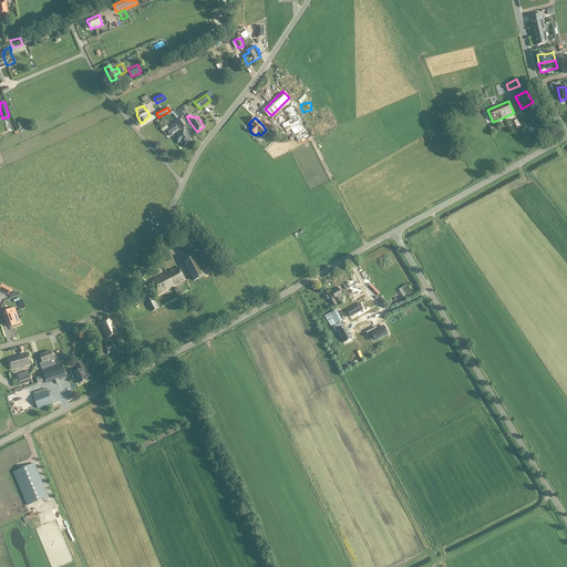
[(514,125),(516,130),(521,127),(516,120),(514,121),(514,120),(508,122),(511,126),(514,125)]
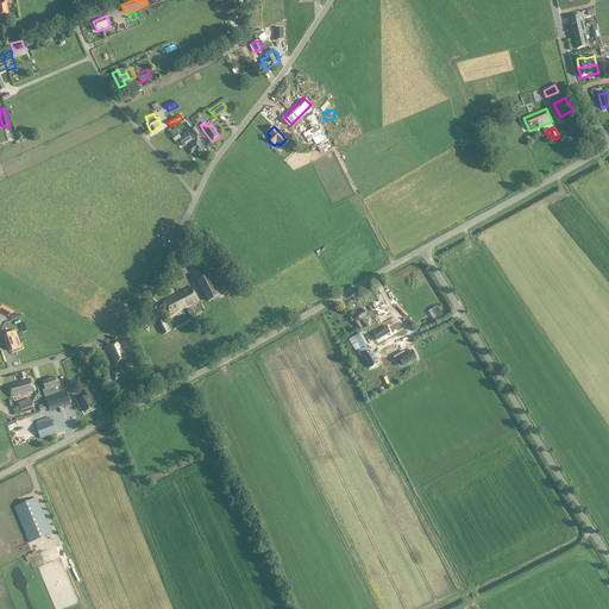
[(192,140),(186,135),(179,140),(183,146),(192,140)]
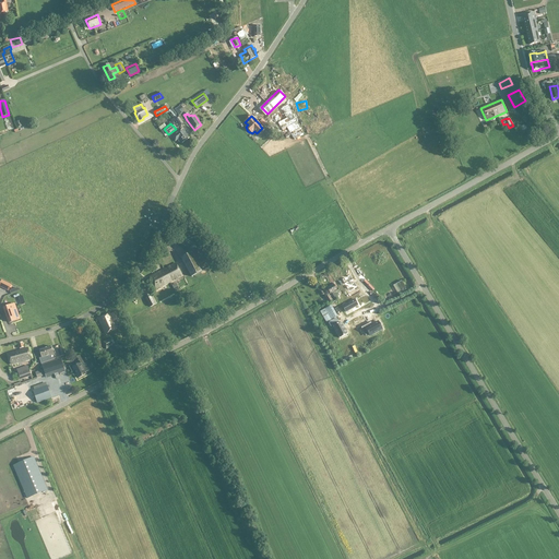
[(171,138),(175,142),(179,139),(182,143),(189,138),(182,129),(176,134),(171,138)]
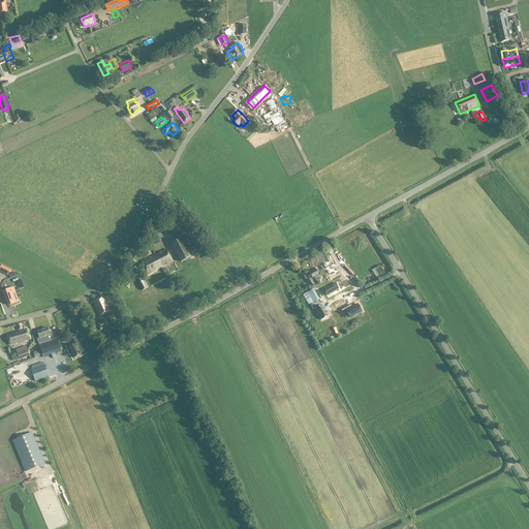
[(177,238),(183,230),(172,220),(165,227),(177,238)]
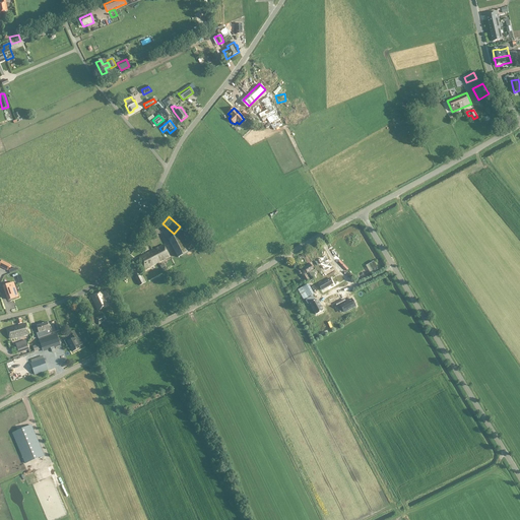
[(187,253),(194,250),(185,232),(177,236),(187,253)]
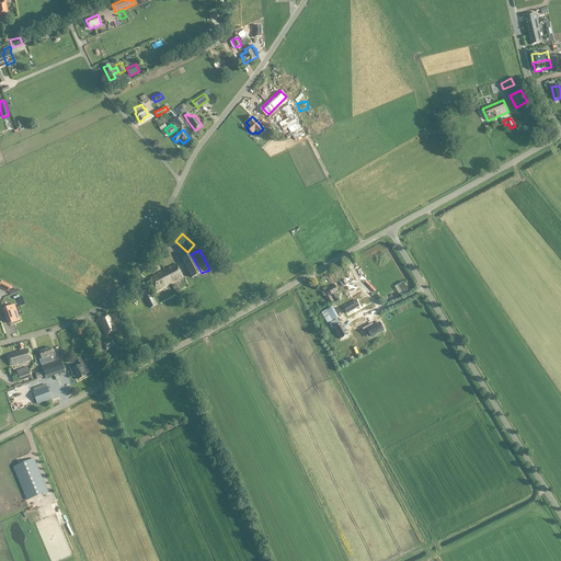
[(176,264),(150,278),(157,290),(159,289),(159,290),(161,289),(161,288),(183,277),(176,264)]
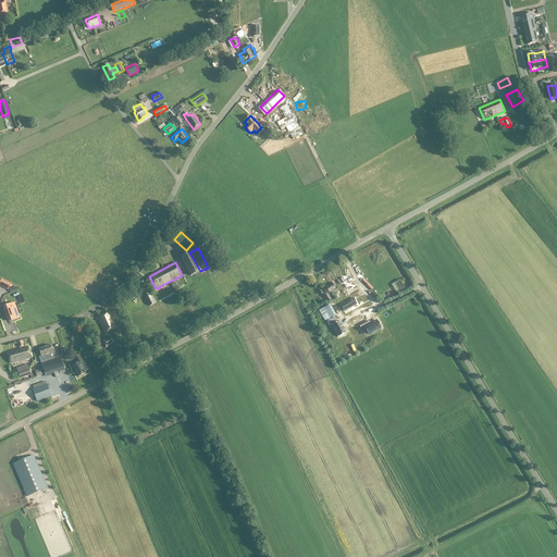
[(341,280),(347,292),(356,287),(349,274),(341,280)]
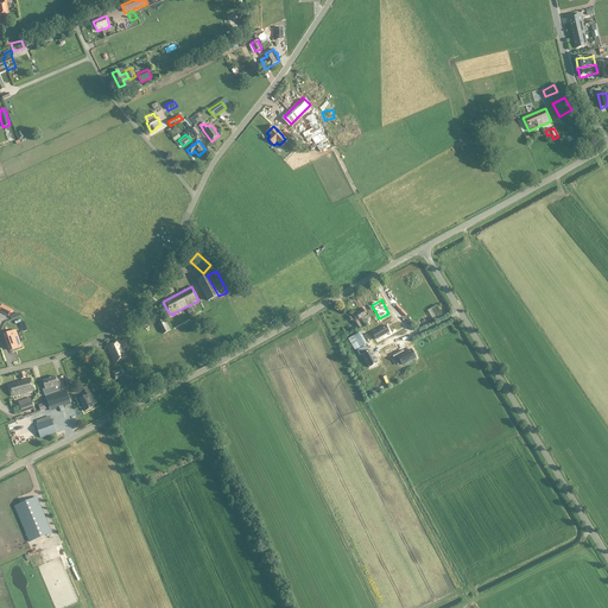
[(2,305),(0,309),(0,311),(2,312),(10,316),(12,310),(5,306),(2,305)]
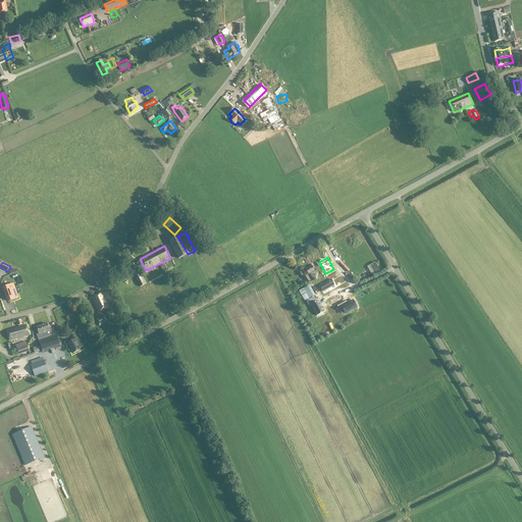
[(308,274),(315,271),(313,268),(315,268),(313,265),(305,269),(308,274)]
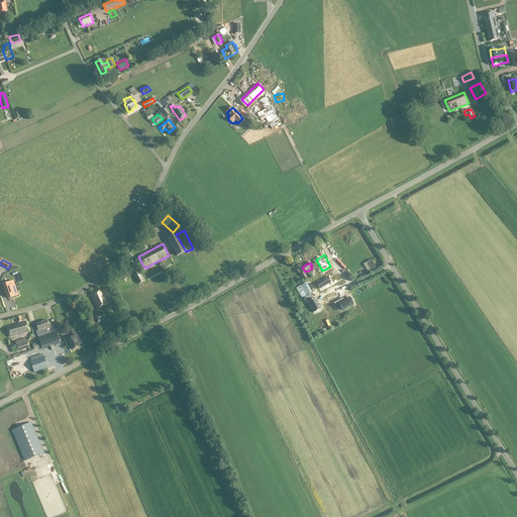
[(139,274),(135,276),(134,276),(138,284),(143,282),(139,274)]
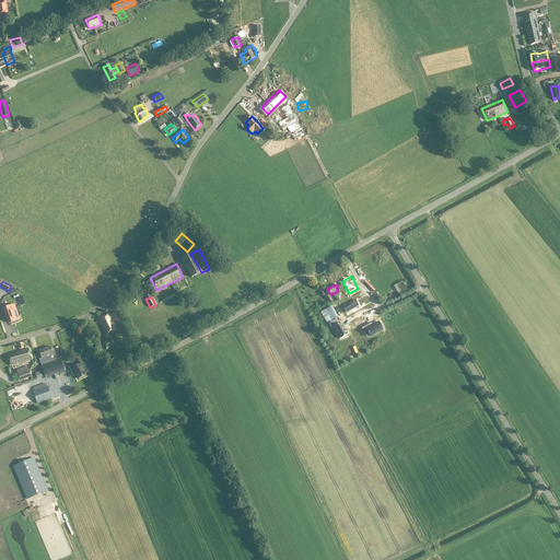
[(359,306),(356,300),(343,307),(347,313),(359,306)]
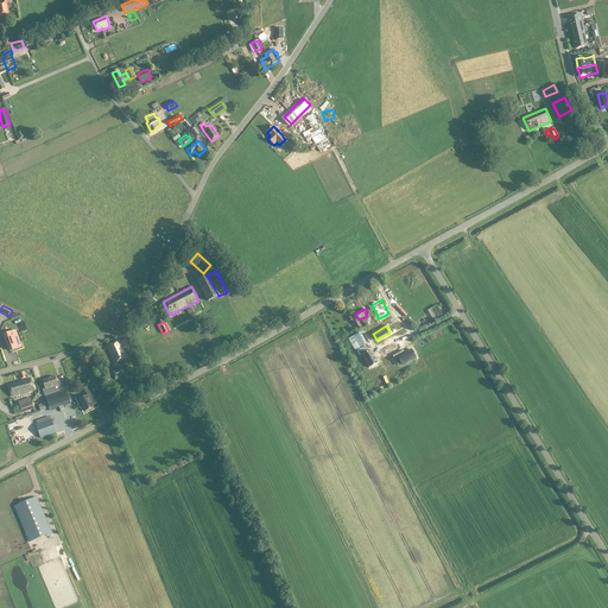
[(4,335),(10,352),(11,350),(21,347),(16,331),(5,335),(4,335)]
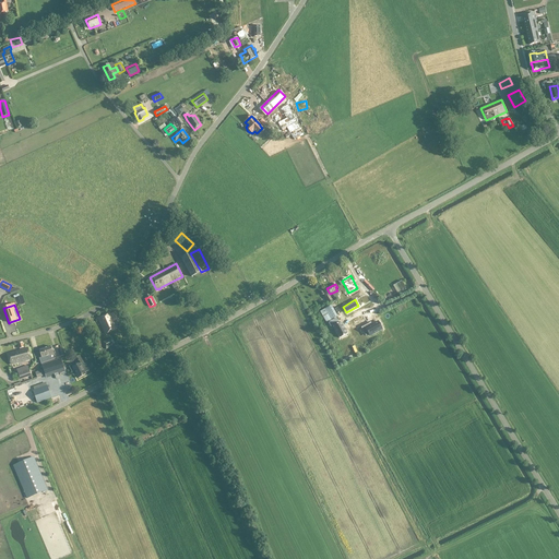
[(329,305),(316,312),(319,318),(332,310),(329,305)]
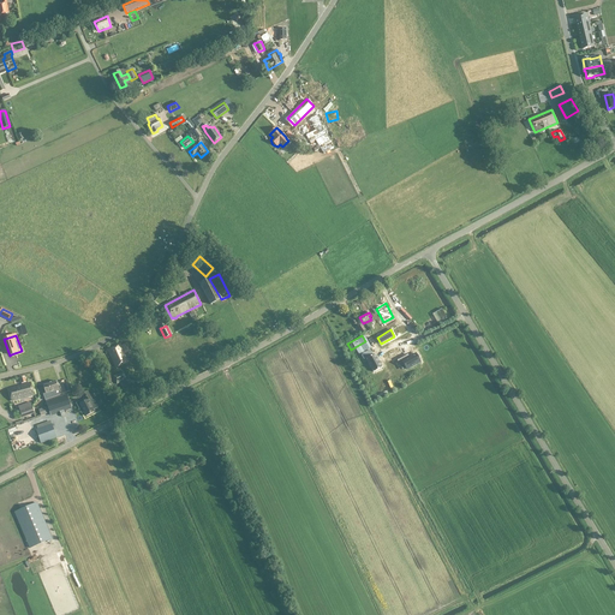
[(117,368),(127,363),(120,346),(108,351),(117,368)]
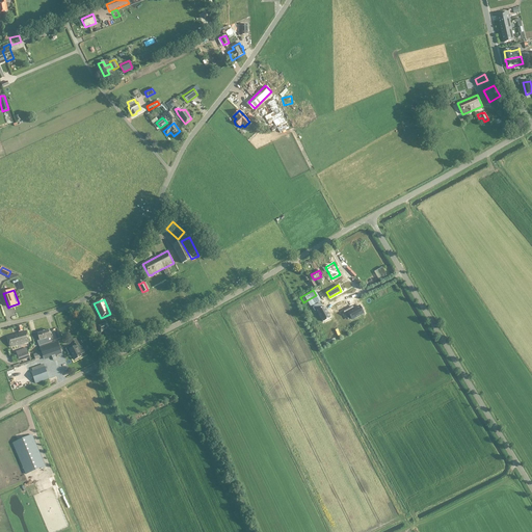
[(324,307),(322,308),(320,303),(313,308),(315,311),(317,310),(318,311),(317,311),(317,312),(323,321),(323,322),(330,318),(330,317),(324,308),(325,308),(324,307)]
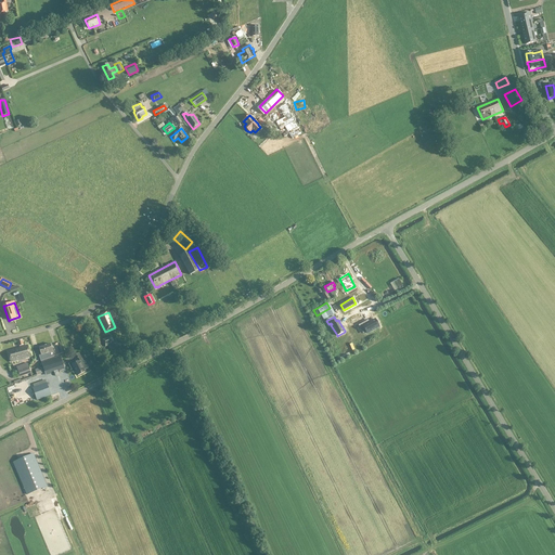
[(358,325),(361,330),(364,327),(366,333),(368,334),(379,327),(375,320),(370,322),(369,323),(366,321),(358,325)]
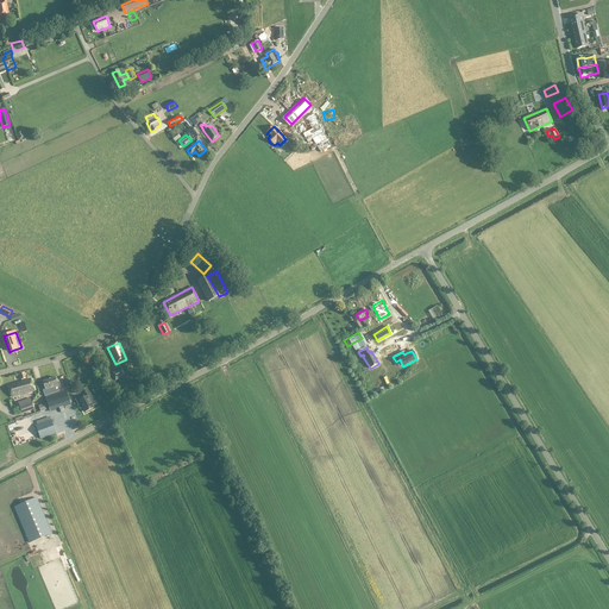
[(121,369),(112,374),(115,381),(125,376),(121,369)]
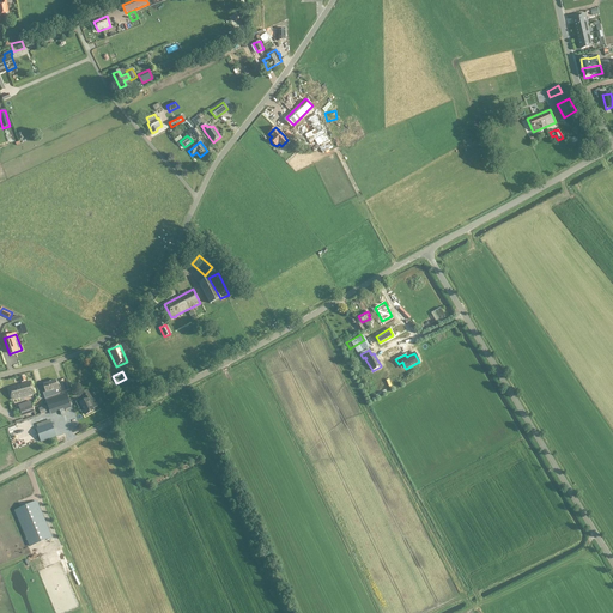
[(58,388),(59,388),(55,380),(43,384),(46,393),(43,393),(46,399),(60,394),(58,388)]
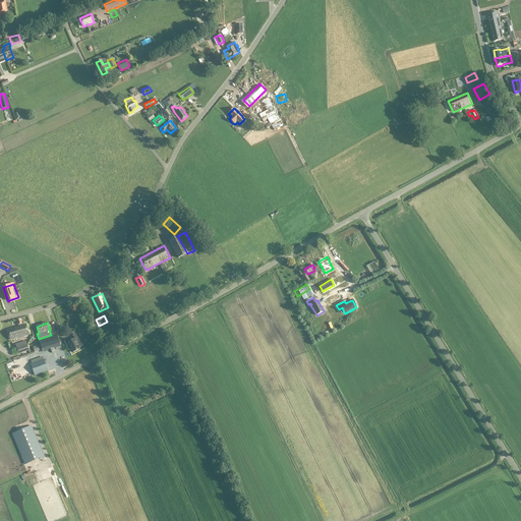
[(10,340),(29,335),(25,325),(7,330),(10,340)]
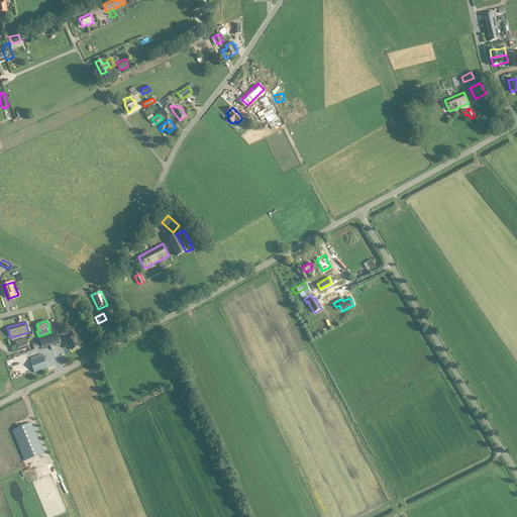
[(74,329),(69,332),(72,337),(67,340),(72,350),(80,346),(75,336),(77,335),(74,329)]
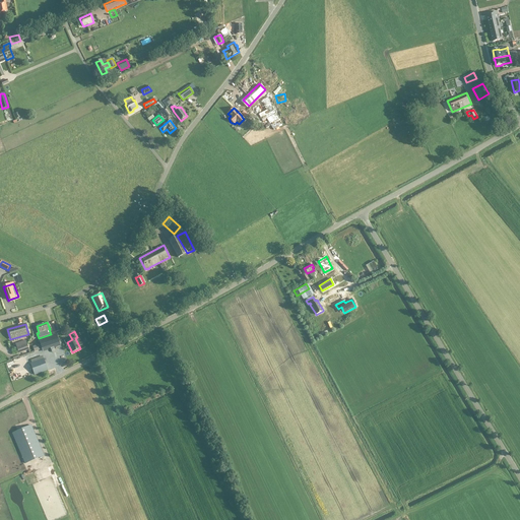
[(39,340),(42,349),(60,343),(56,334),(39,340)]
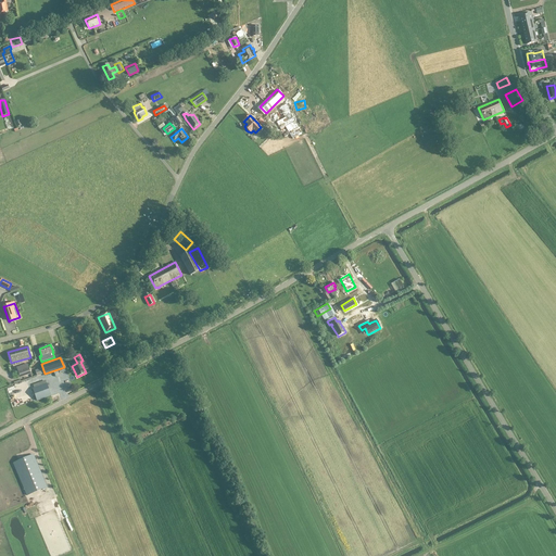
[(19,371),(21,377),(30,374),(27,364),(25,365),(26,369),(19,371)]
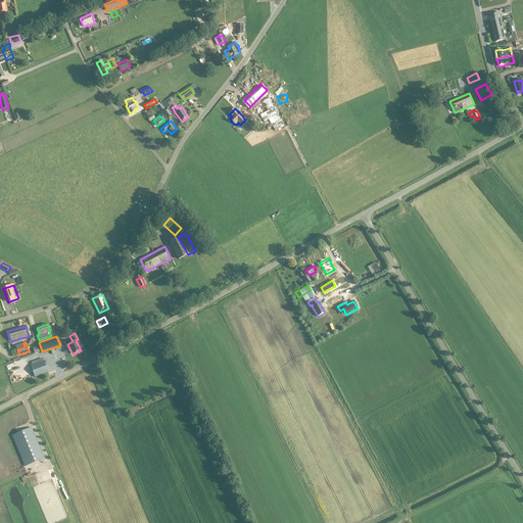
[(44,361),(31,366),(35,378),(48,373),(44,361)]
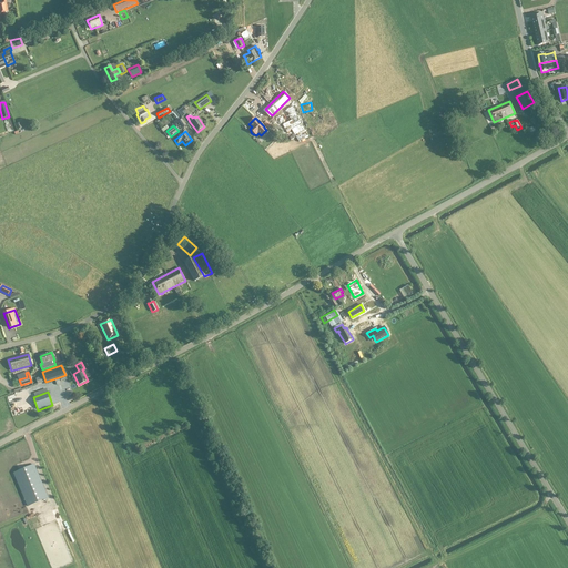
[(48,498),(33,465),(13,474),(27,507),(48,498)]
